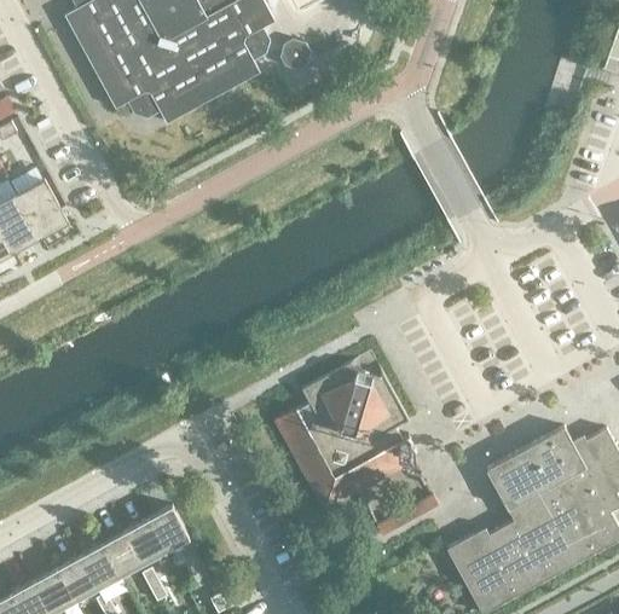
[(74,0),(79,9),(63,17),(115,110),(131,102),(137,115),(144,117),(157,110),(166,126),(173,121),(260,75),(250,59),(264,52),(266,45),(259,33),(275,23),(261,0),(74,0)]
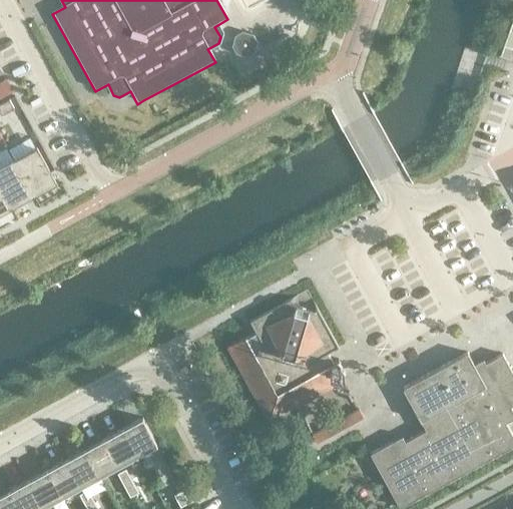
[(253,38),(252,38),(249,39),(244,38),(236,42),(234,48),(238,55),(243,57),(245,56),(246,60),(254,56),(258,45),(253,38)]
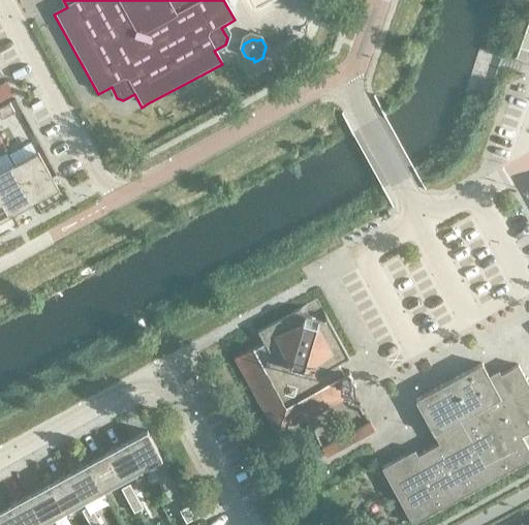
[(0,102),(10,97),(2,84),(0,85),(0,102)]
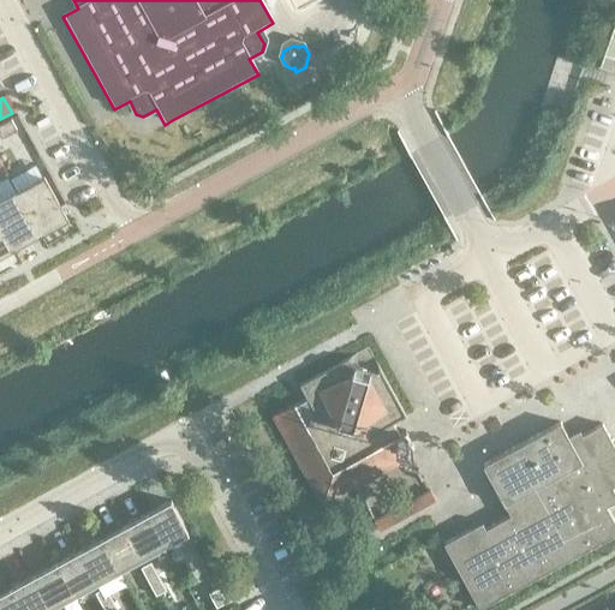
[(17,133),(11,123),(0,129),(0,142),(0,143),(17,133)]
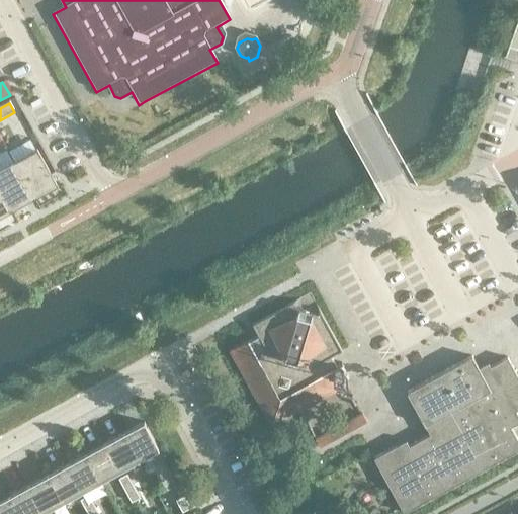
[(56,188),(36,153),(13,165),(32,200),(56,188)]
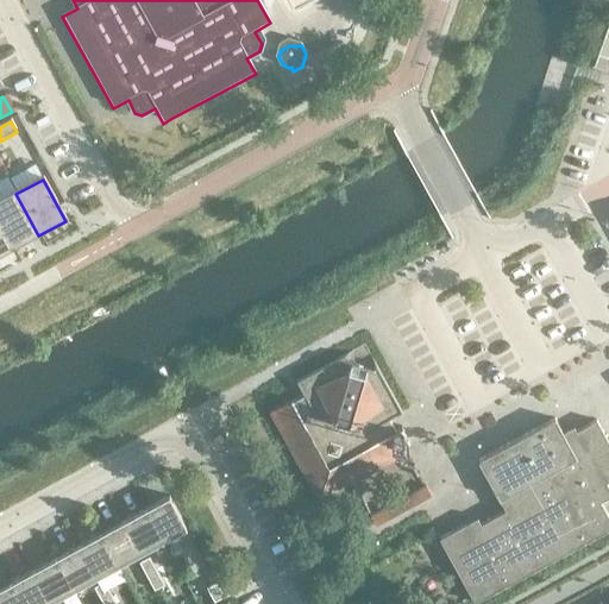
[(38,236),(16,194),(0,202),(0,227),(12,250),(38,236)]
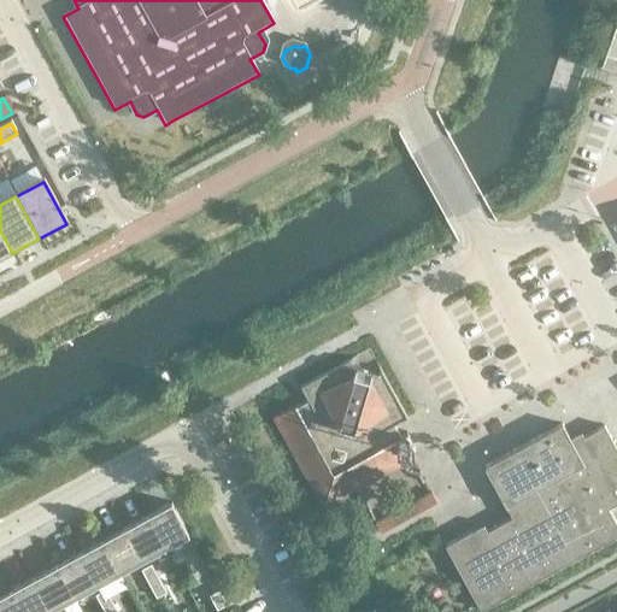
[(0,259),(12,253),(0,230),(0,259)]
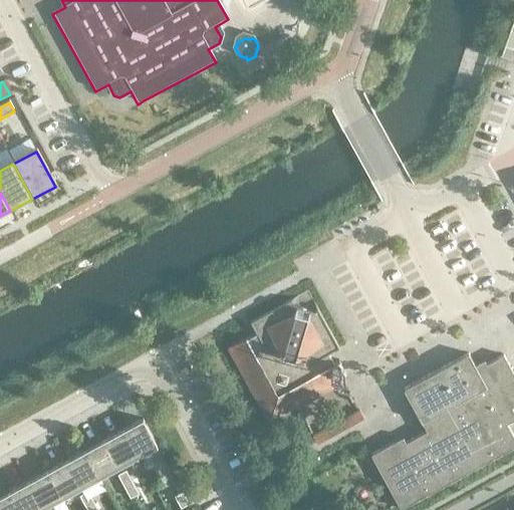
[(288,304),(250,325),(257,336),(247,342),(246,340),(228,351),(269,426),(298,411),(294,404),(303,399),(303,398),(309,394),(310,395),(345,375),(339,363),(333,366),(328,356),(339,351),(318,313),(314,315),(290,308),(288,304)]
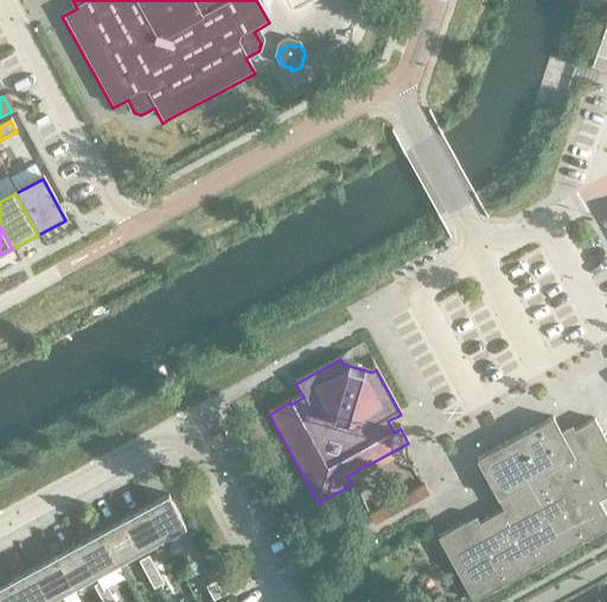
[(468,531),(465,525),(438,540),(471,601),(479,601),(606,530),(606,519),(599,504),(606,499),(606,490),(604,485),(606,482),(606,444),(594,422),(574,434),(577,441),(568,447),(553,421),(477,462),(504,512),(468,531)]
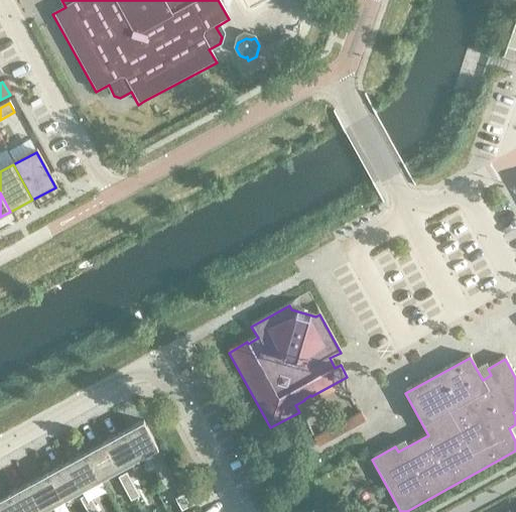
[(158,451),(143,423),(123,434),(138,461),(158,451)]
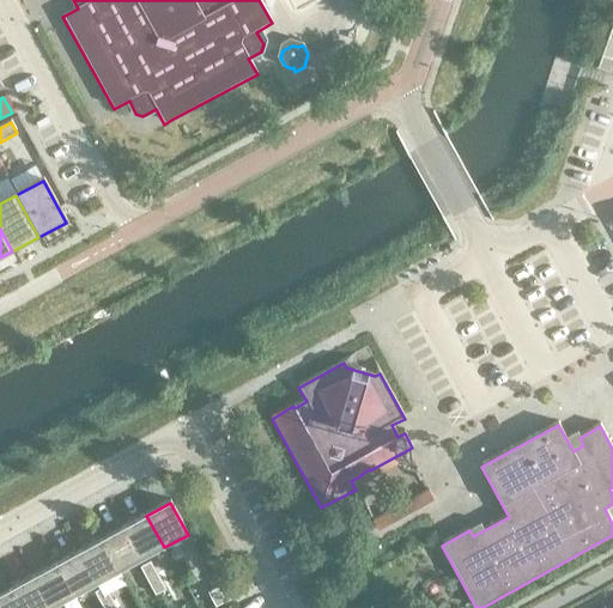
[(164,547),(146,516),(125,528),(141,560),(164,547)]
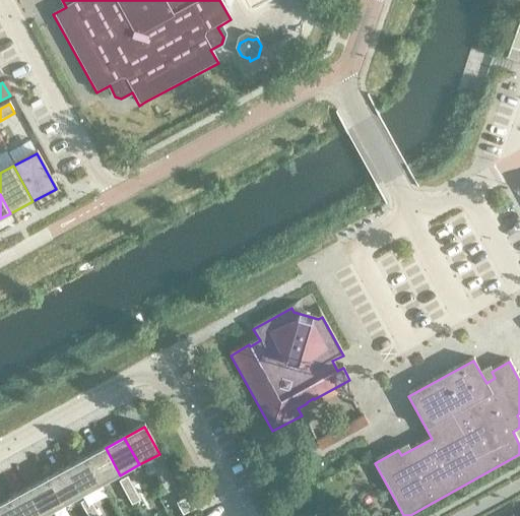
[(120,475),(106,448),(86,458),(101,486),(120,475)]
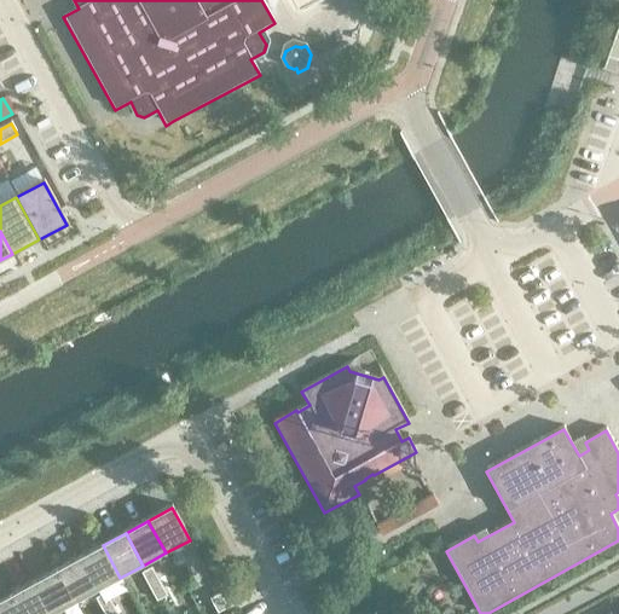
[(120,578),(103,545),(80,559),(98,591),(120,578)]
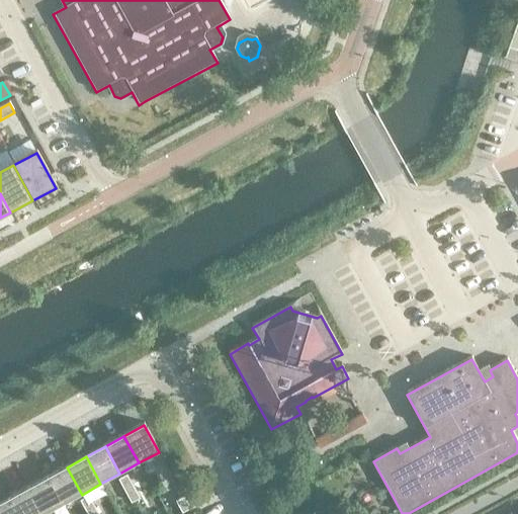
[(82,495),(67,467),(48,478),(62,505),(82,495)]
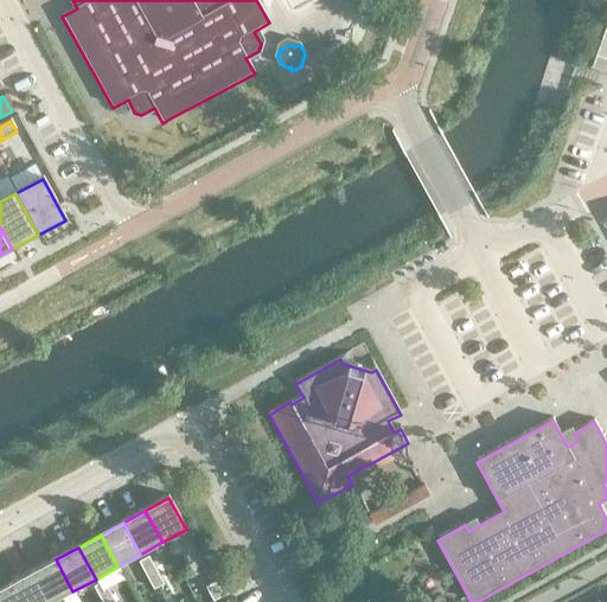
[(139,564),(147,577),(157,572),(148,558),(139,564)]
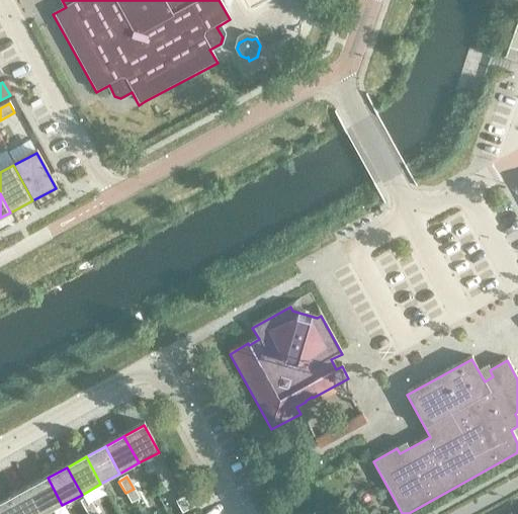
[(62,505),(48,478),(28,489),(40,513),(48,513),(62,505)]
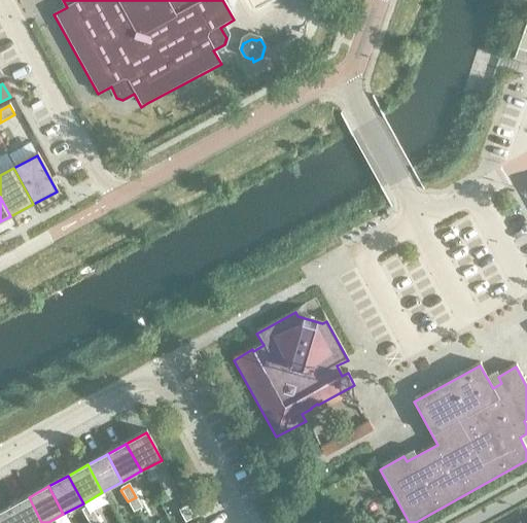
[(41,522),(29,497),(8,508),(16,522),(41,522)]
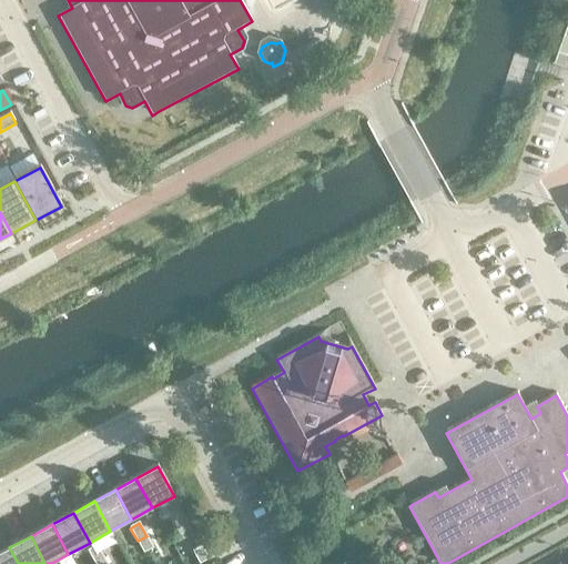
[(153,550),(146,536),(138,541),(144,554),(153,550)]
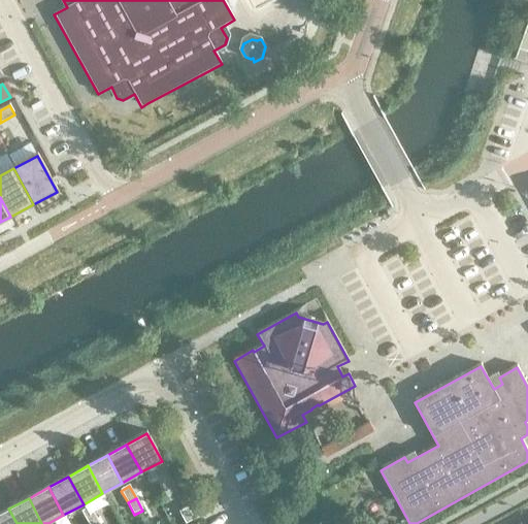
[(81,512),(87,523),(90,523),(97,520),(90,508),(81,512)]
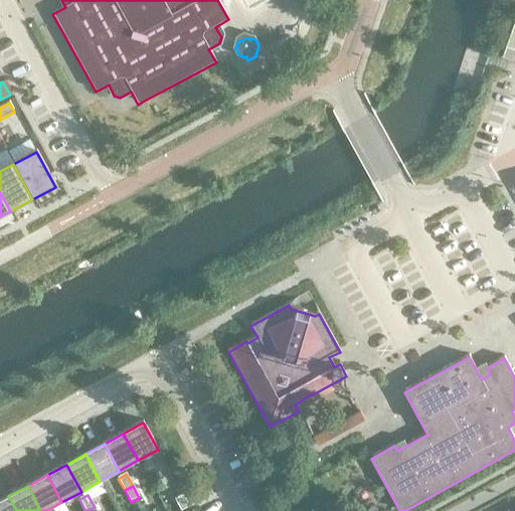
[(16,510),(8,496),(0,500),(0,510),(16,510)]
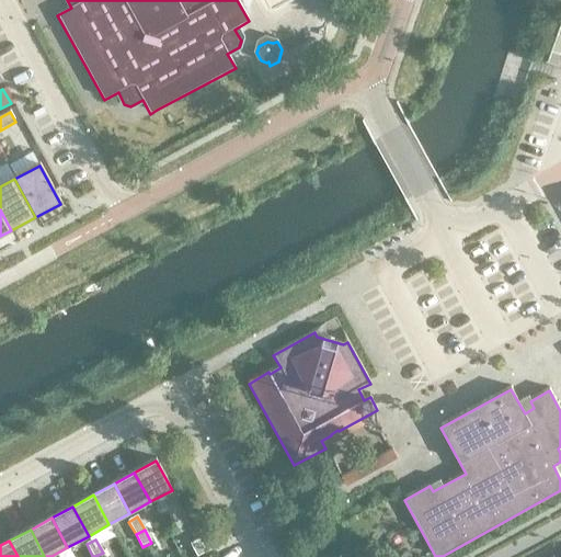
[(206,553),(199,541),(190,545),(196,556),(201,556),(206,553)]
